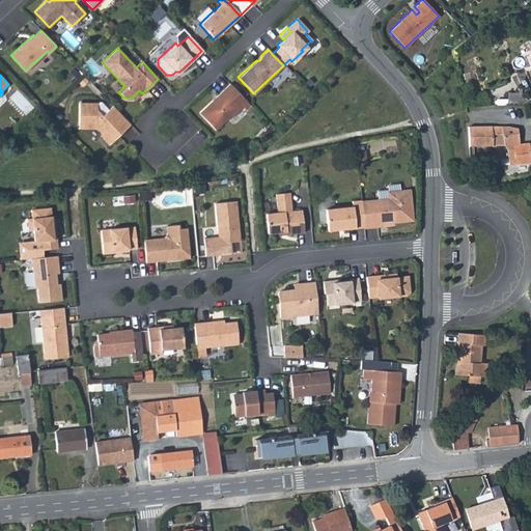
[(246,102),(228,83),(215,95),(216,98),(213,101),(212,100),(197,112),(213,130),(225,118),(228,118),(246,102)]
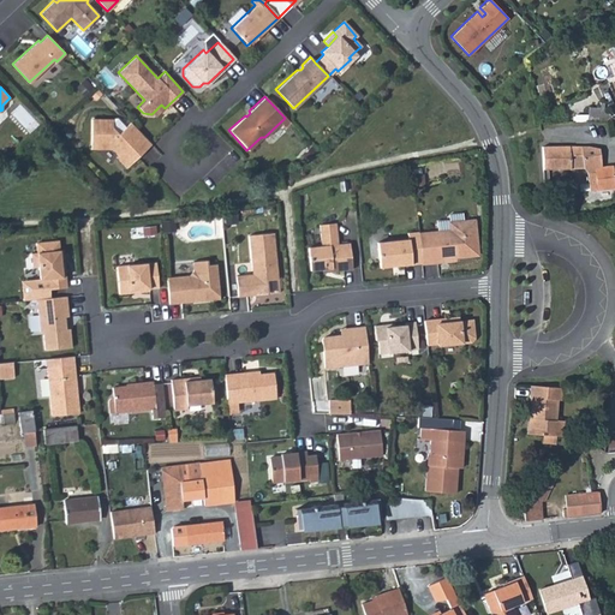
[(150,144),(130,123),(117,135),(109,127),(109,119),(89,119),(89,149),(109,149),(115,155),(114,156),(125,168),(150,144)]
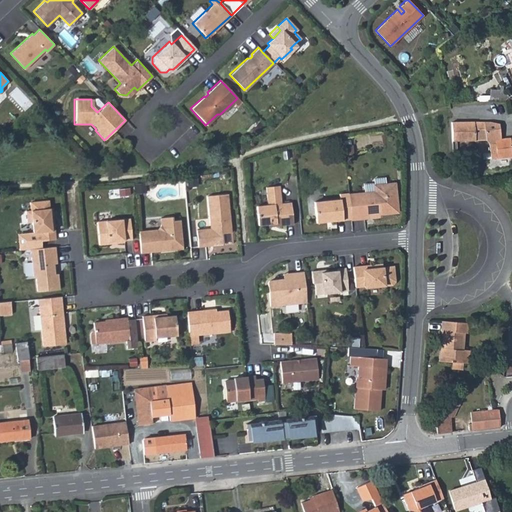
[(454,139),(476,137),(487,138),(489,142),(491,157),(511,154),(511,135),(499,137),(499,131),(501,130),(501,122),(474,119),(453,120),(454,139)]
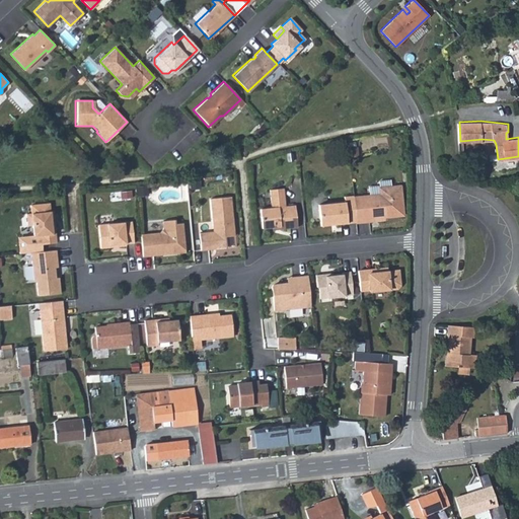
[(378,194),(352,196),(354,221),(370,219),(369,217),(401,214),(398,184),(378,187),(378,194)]
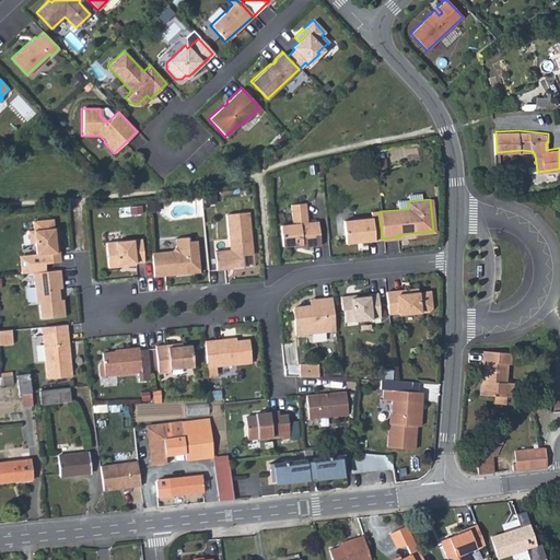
[(291,202),(292,223),(280,223),(282,245),(301,243),(301,246),(319,244),(318,221),(307,221),(305,201),(291,202)]
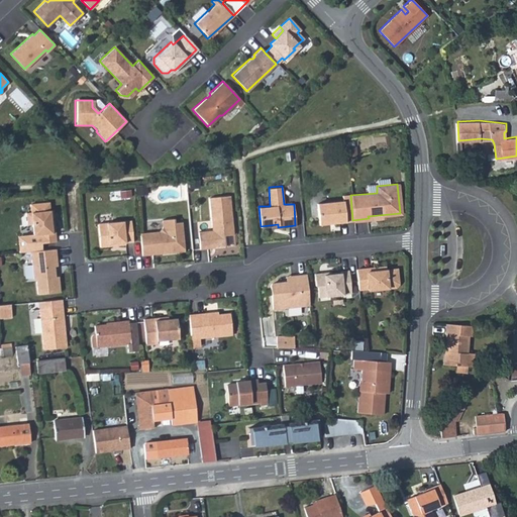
[(210,229),(197,230),(198,247),(208,246),(208,244),(214,243),(216,245),(224,244),(223,234),(231,233),(228,194),(208,196),(210,229)]
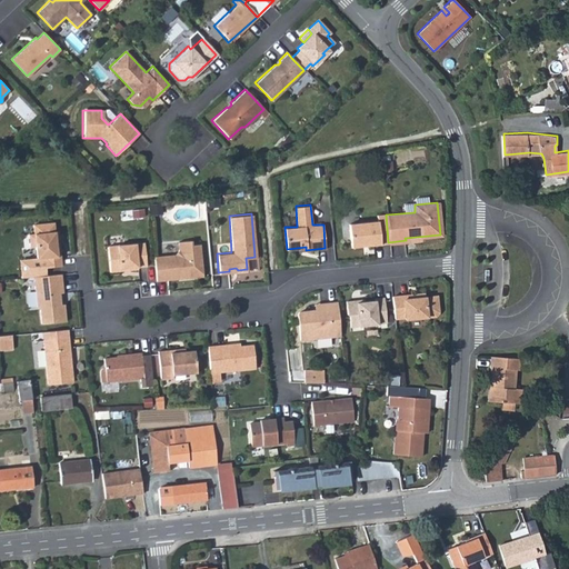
[(386,215),(386,213),(376,215),(376,220),(347,222),(349,246),(388,242),(386,215)]
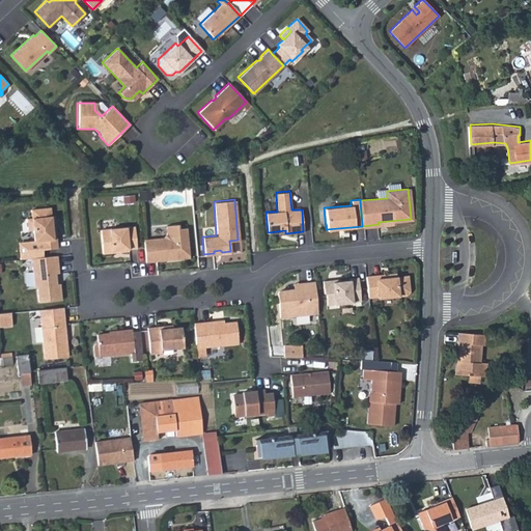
[(52,208),(32,211),(33,219),(27,219),(29,232),(33,231),(34,241),(19,243),(20,259),(32,258),(44,257),(43,251),(58,249),(57,240),(54,240),(52,208)]
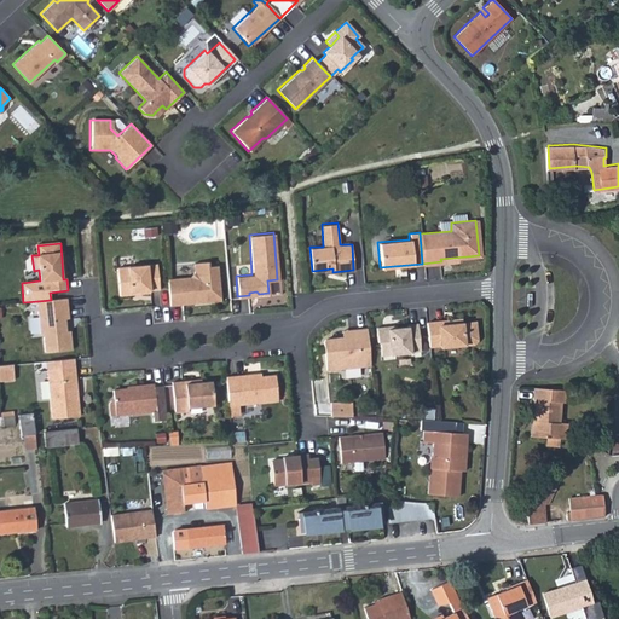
[(180,305),(180,301),(190,301),(194,304),(220,301),(218,266),(208,266),(208,261),(194,264),(194,272),(190,277),(167,279),(171,306),(180,305)]
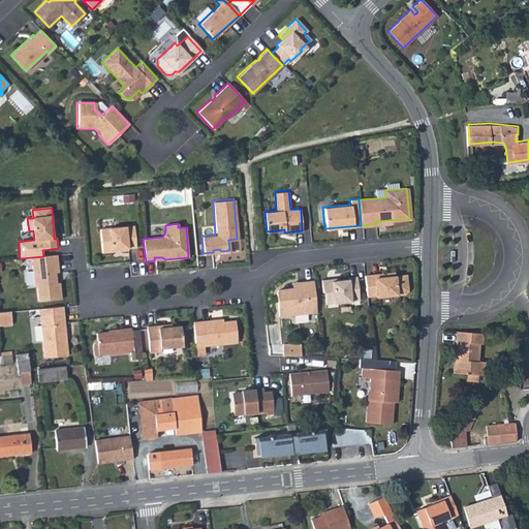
[(136,247),(134,225),(100,228),(102,252),(112,251),(112,249),(136,247)]
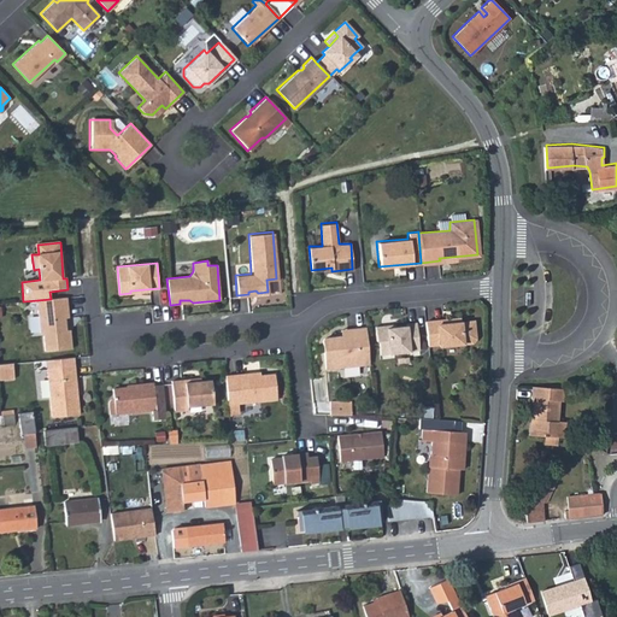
[(276,278),(266,280),(268,292),(277,292),(276,278)]
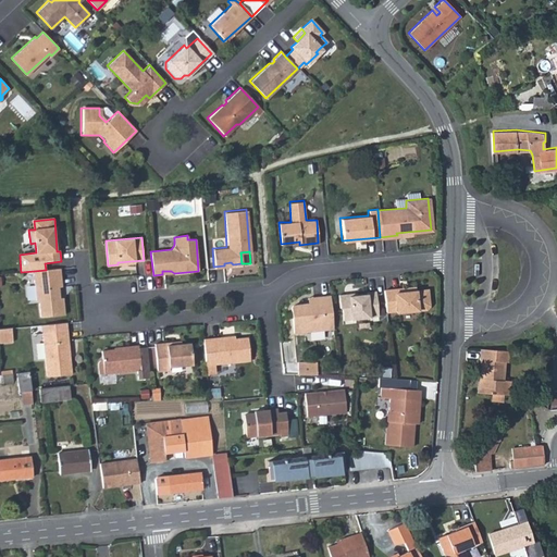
[(46,270),(34,271),(37,302),(40,302),(41,318),(66,316),(64,298),(60,298),(59,287),(63,286),(61,269),(46,270)]
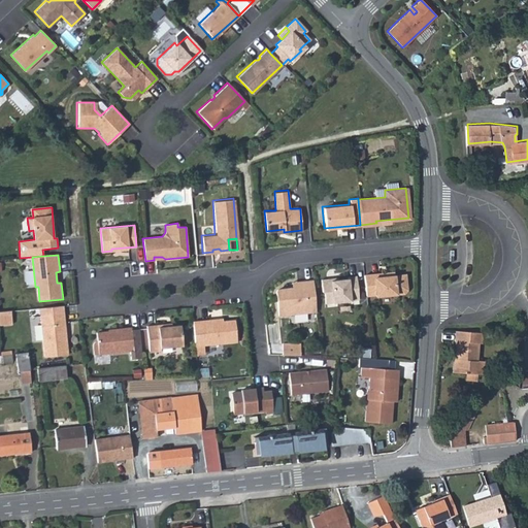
[(387,275),(387,272),(364,274),(366,295),(375,294),(375,295),(404,293),(407,289),(405,274),(387,275)]
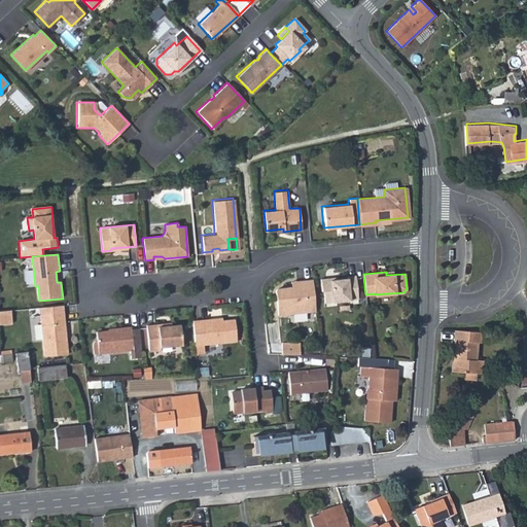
[(328,277),(320,278),(321,290),(323,291),(324,302),(358,297),(356,275),(347,275),(347,277),(330,279),(328,277)]
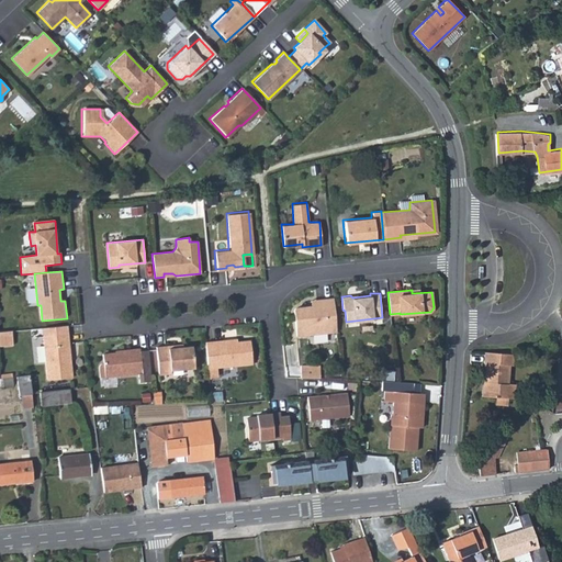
[(337,330),(334,298),(324,299),(325,304),(312,305),(295,306),(294,310),(296,335),(337,330)]
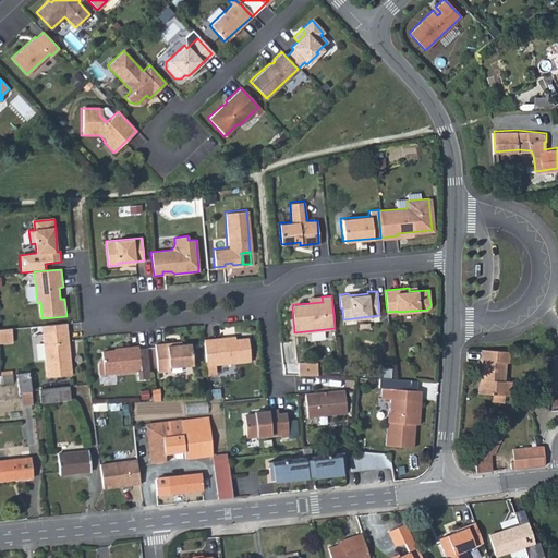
[(65,354),(67,352),(62,325),(38,327),(44,377),(69,375),(68,358),(64,358),(65,354)]
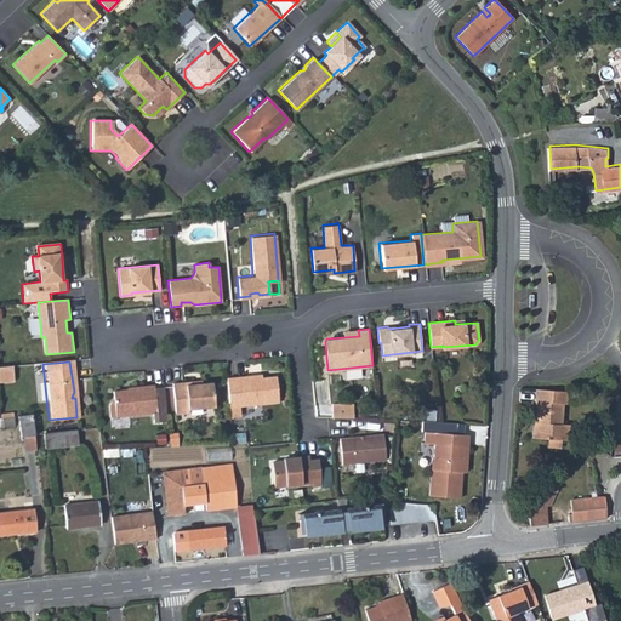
[(258,374),(224,377),(227,406),(277,402),(274,376),(260,377),(258,374)]
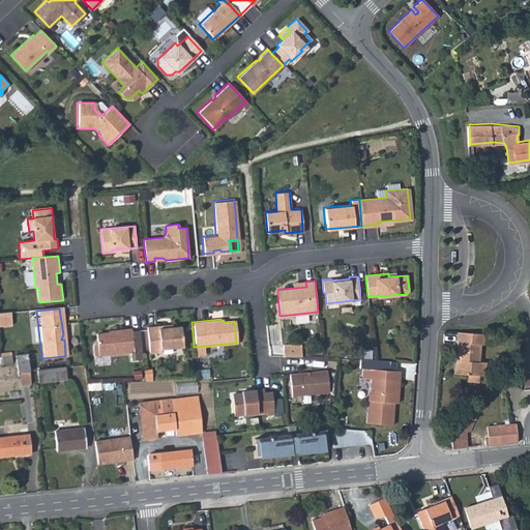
[(167,324),(145,326),(148,352),(159,351),(159,348),(181,346),(179,325),(171,326),(167,326),(167,324)]
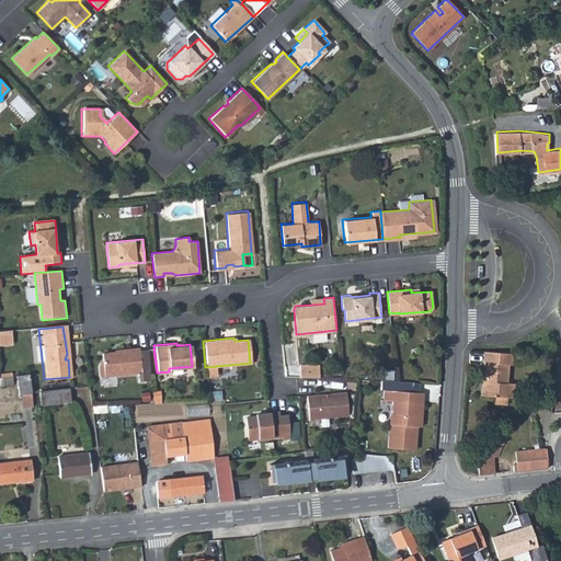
[(149,379),(146,348),(138,350),(138,347),(113,350),(114,351),(101,353),(102,362),(100,362),(98,365),(99,376),(136,371),(137,380),(149,379)]
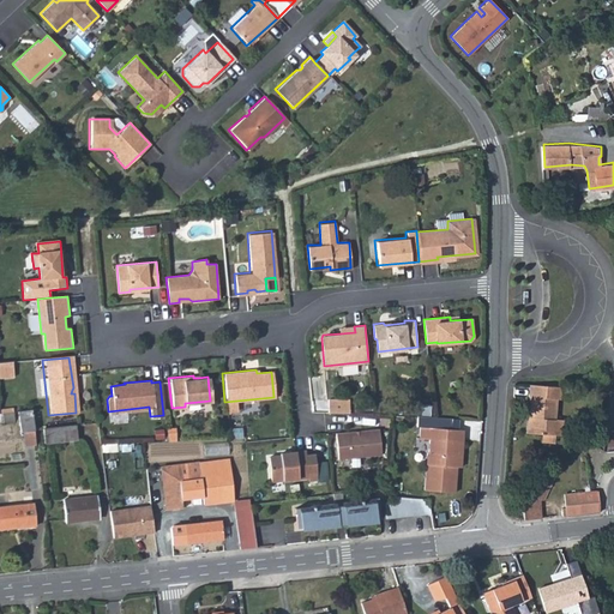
[(527,429),(541,431),(554,431),(561,432),(563,416),(554,416),(557,395),(559,396),(560,384),(529,381),(528,393),(530,393),(528,415),(527,429)]
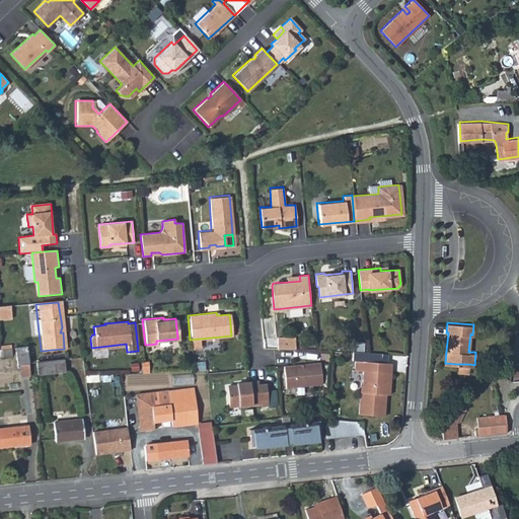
[(276,338),(276,349),(294,349),(294,338),(276,338)]
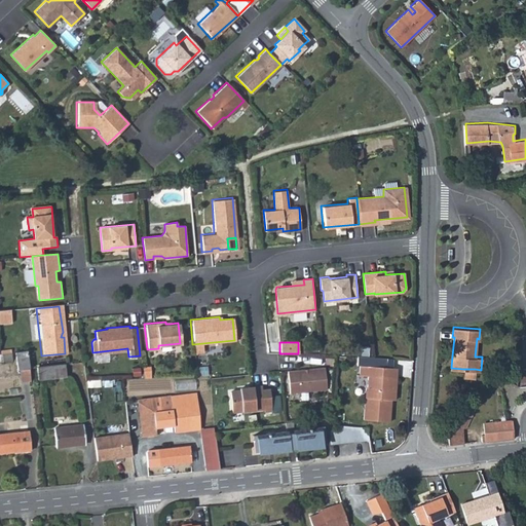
[(369,347),(357,346),(355,354),(368,354),(369,347)]
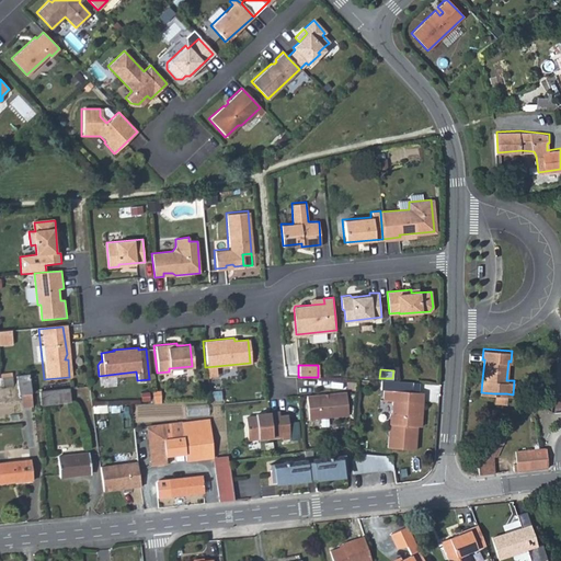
[(15,377),(18,397),(31,395),(29,375),(15,377)]
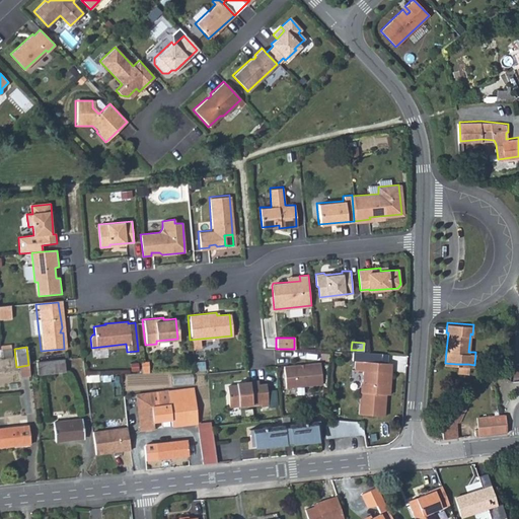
[(383,416),(385,394),(382,394),(383,384),(389,385),(391,363),(387,363),(381,362),(382,354),(352,351),(352,360),(355,360),(354,371),(363,372),(362,382),(360,382),(358,414),(383,416)]
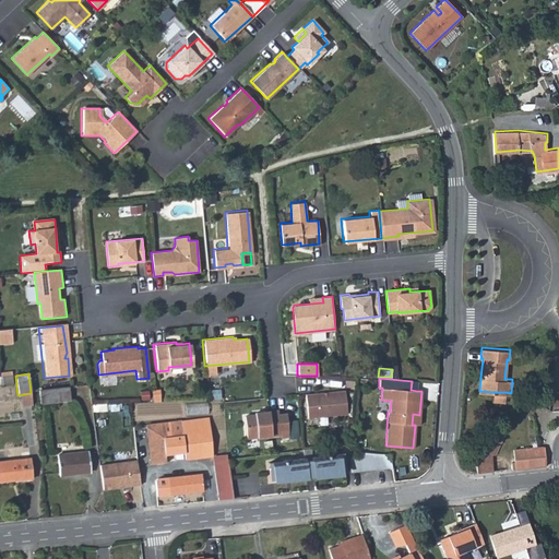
[(558,383),(552,383),(549,403),(558,402),(558,383)]
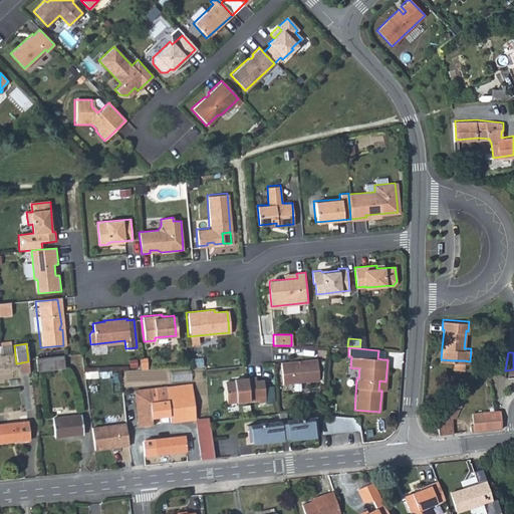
[(38,373),(65,369),(64,356),(37,360),(38,373)]
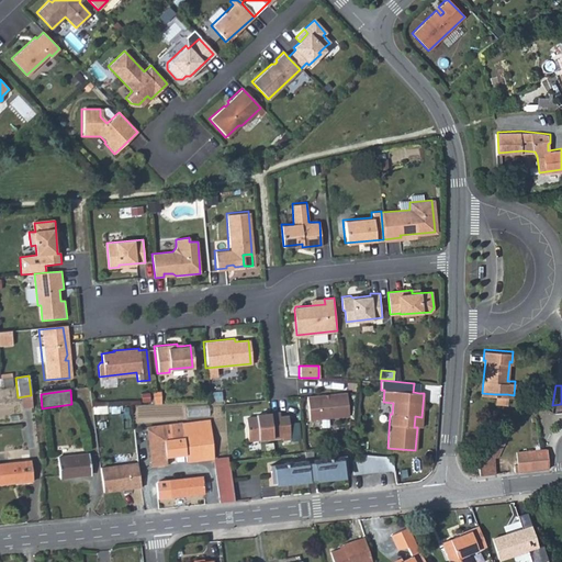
[(349,415),(347,392),(307,396),(310,419),(349,415)]
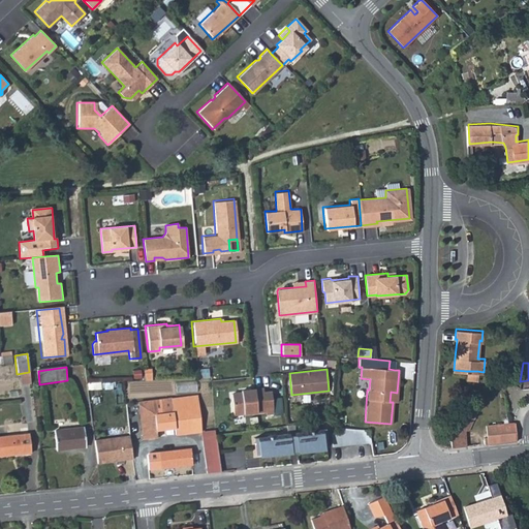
[(489,382),(504,385),(503,377),(491,375),(489,382)]
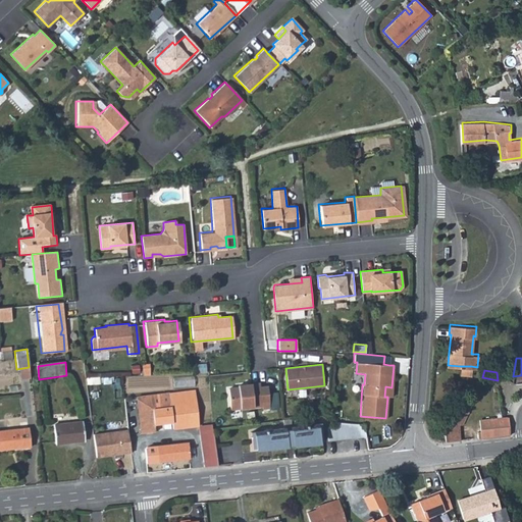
[(269,406),(267,390),(260,390),(259,384),(238,386),(238,389),(228,390),(230,413),(262,410),(261,406),(269,406)]
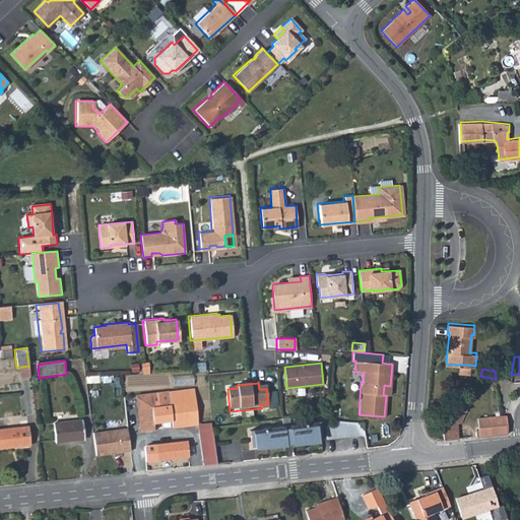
[(168,390),(169,403),(170,403),(195,400),(193,387),(168,390)]
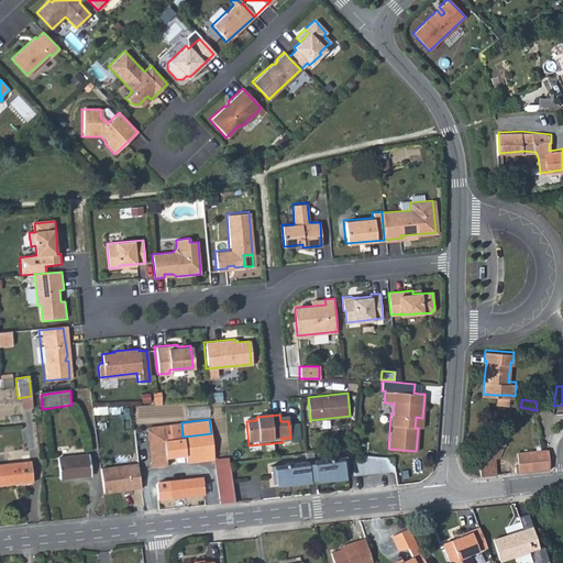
[(165,439),(183,437),(181,422),(147,426),(152,466),(167,464),(167,456),(165,439)]
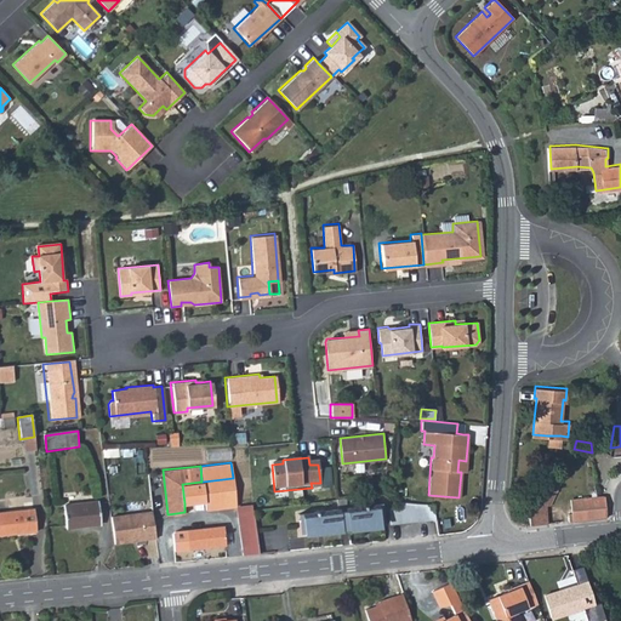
[(547,505),(550,505),(562,477),(548,478),(534,505),(528,503),(530,523),(550,522),(547,505)]
